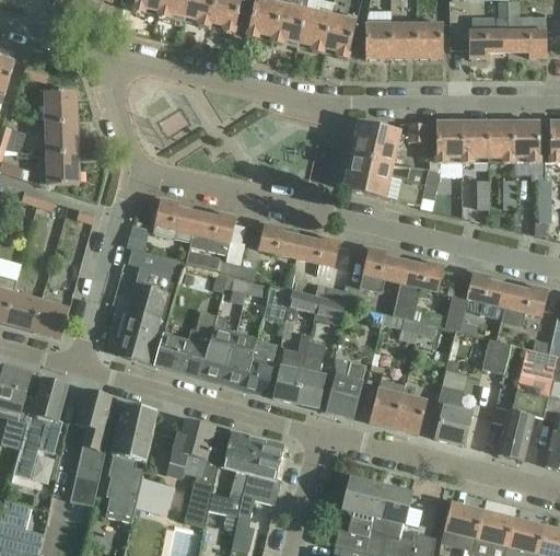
[(135,0),(132,10),(143,12),(144,7),(159,10),(158,15),(161,0),(135,0)]
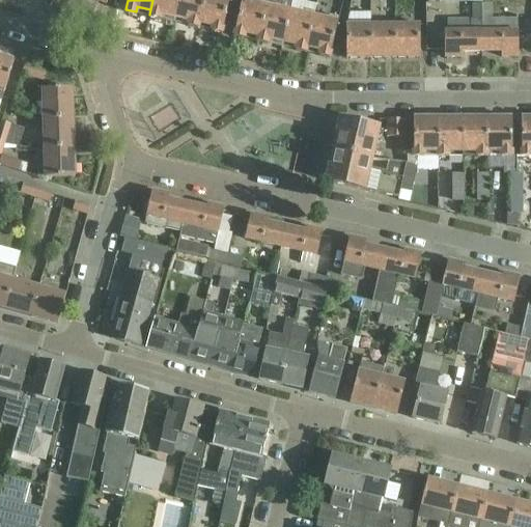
[(152,0),(149,15),(160,18),(161,11),(174,15),(177,0),(152,0)]
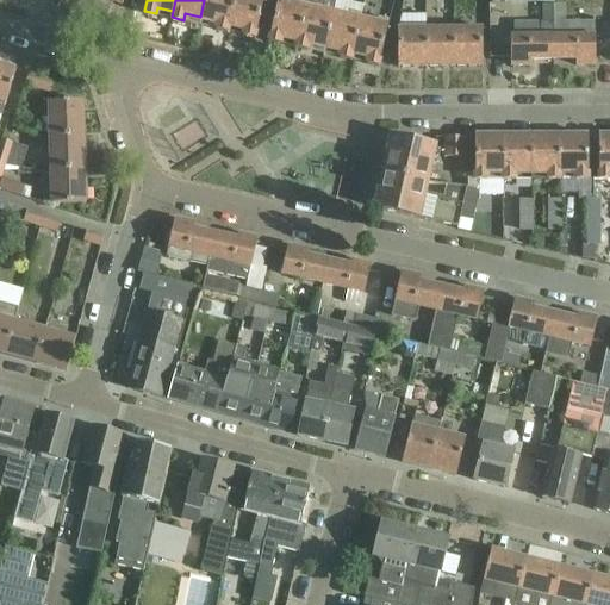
[(204,0),(200,17),(217,20),(216,27),(226,30),(232,0),(204,0)]
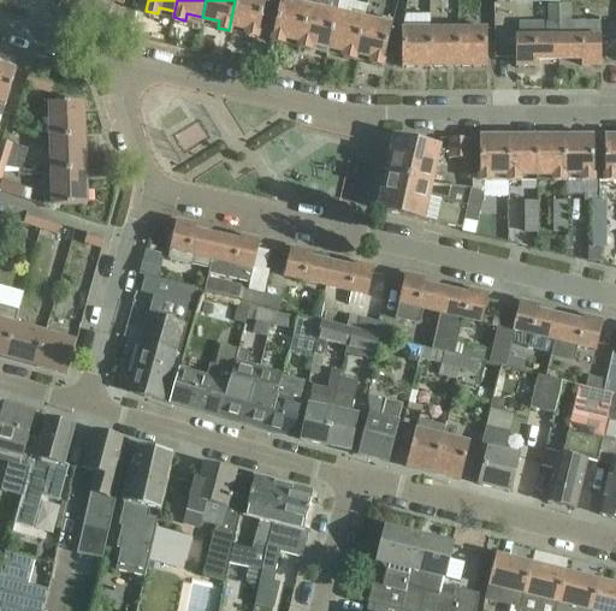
[(235,0),(229,30),(230,30),(231,24),(247,28),(244,34),(256,36),(265,0),(235,0)]
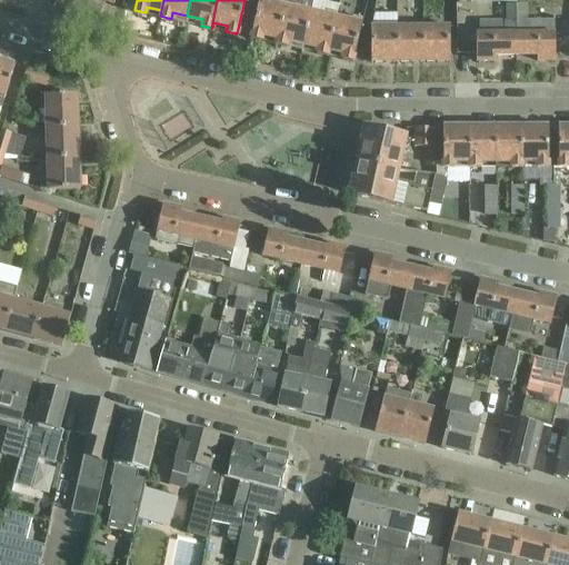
[(276,42),(285,0),(283,5),(263,0),(259,0),(250,37),(261,39),(262,33),(277,37),(276,42)]
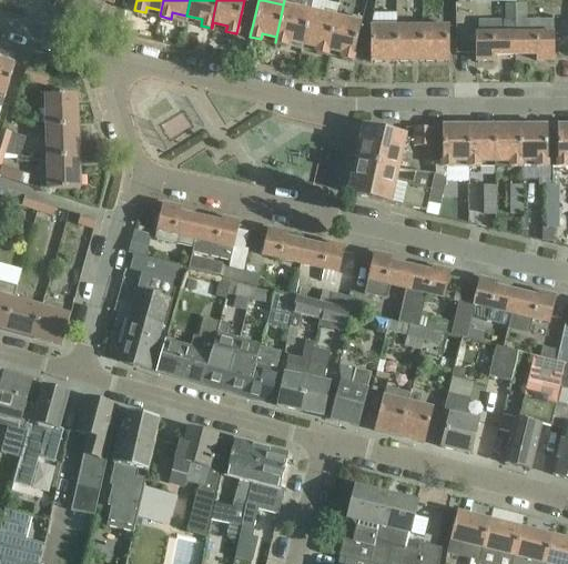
[(302,42),(310,10),(312,0),(284,0),(275,42),(286,44),(287,39),(302,42)]
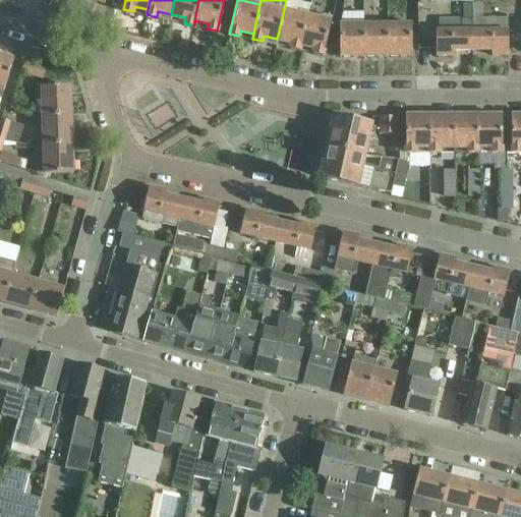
[(284,9),(277,39),(291,42),(290,47),(299,49),(309,2),(301,0),(297,0),(294,11),(284,9)]
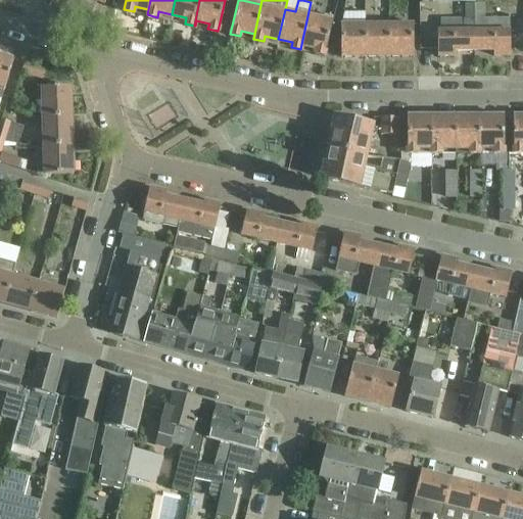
[(465,16),(473,16),(473,1),(465,1),(465,16)]
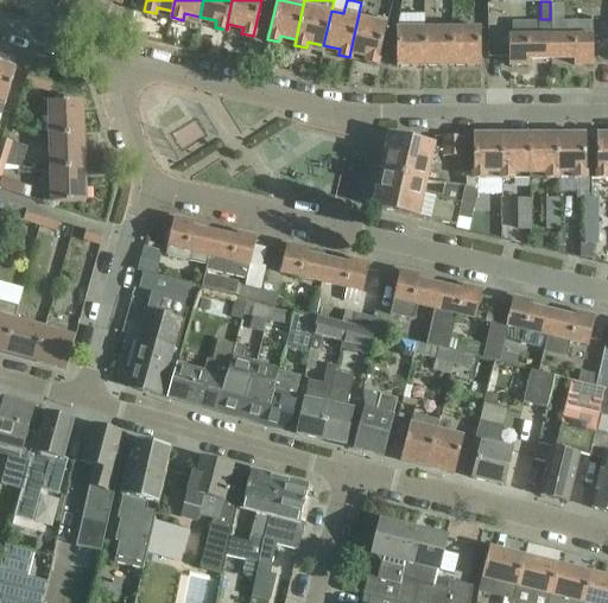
[(550,1),(550,19),(551,19),(550,35),(551,56),(574,56),(574,62),(593,62),(593,19),(563,19),(563,1),(550,1)]
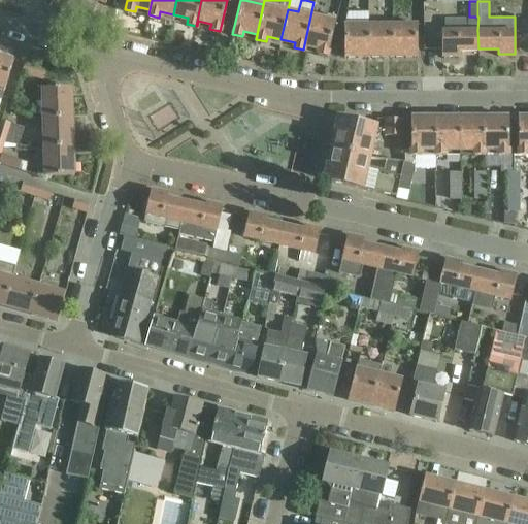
[(314,2),(303,50),(304,50),(305,44),(318,47),(317,53),(327,55),(335,20),(311,14),(315,2),(314,2)]
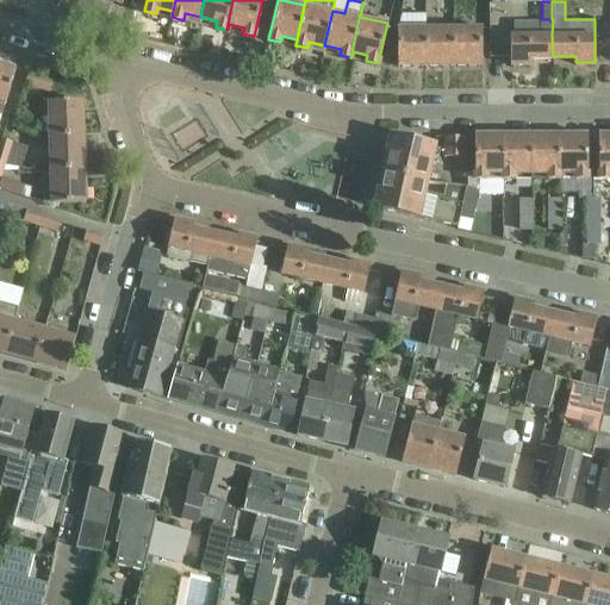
[(467,26),(453,26),(454,63),(481,63),(481,27),(490,27),(490,12),(466,13),(467,26)]
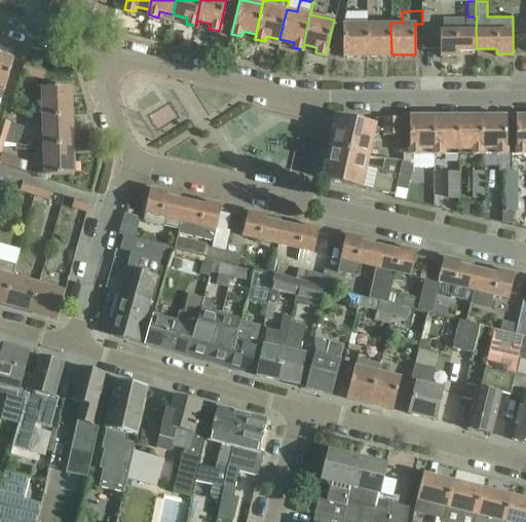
[(367,54),(367,23),(342,23),(343,54),(367,54)]
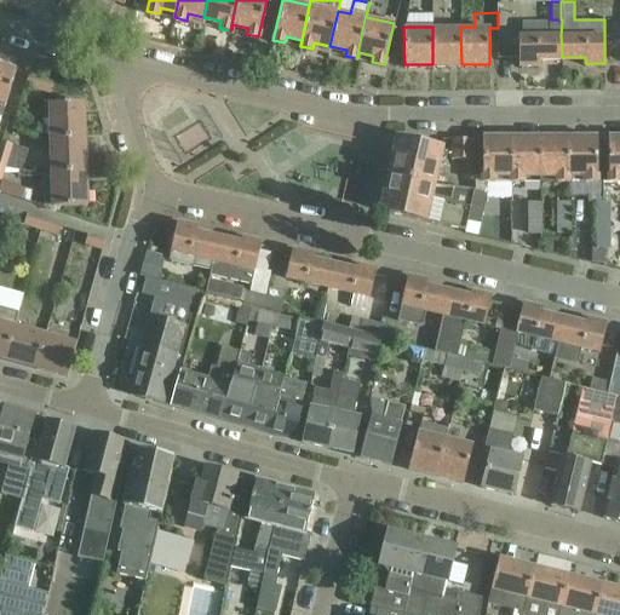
[(432,64),(461,64),(460,27),(432,27),(432,64)]
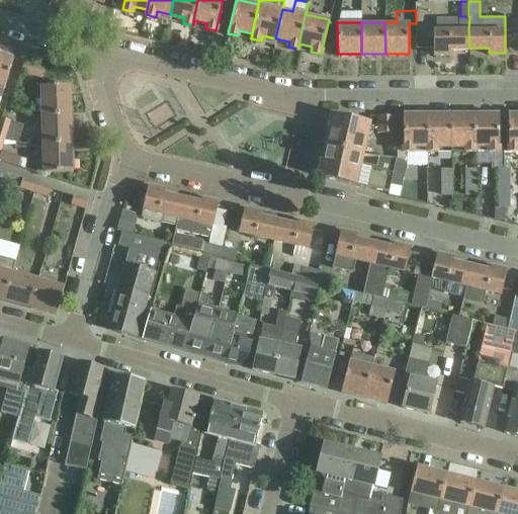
[(450,49),(469,48),(468,29),(433,29),(433,54),(450,53),(450,49)]
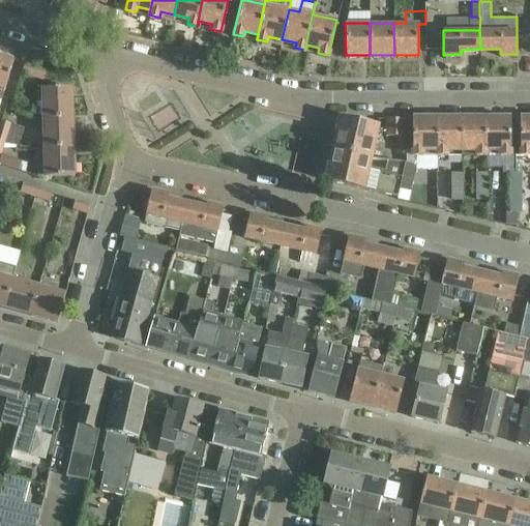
[(13,58),(0,54),(0,97),(1,97),(5,84),(13,58)]
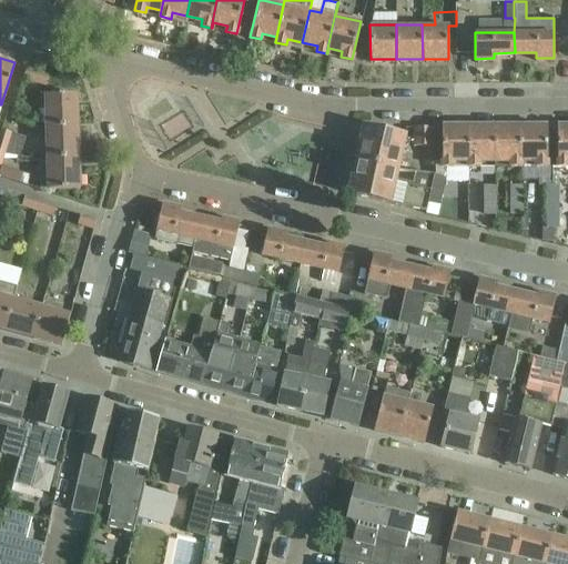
[(48,73),(27,67),(23,76),(44,83),(48,73)]
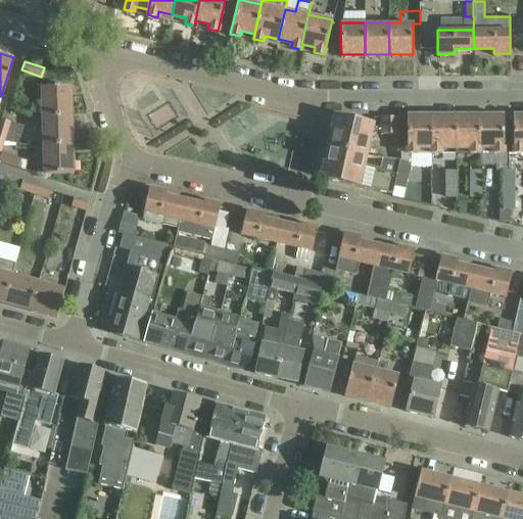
[(42,85),(43,114),(72,113),(70,84),(42,85)]
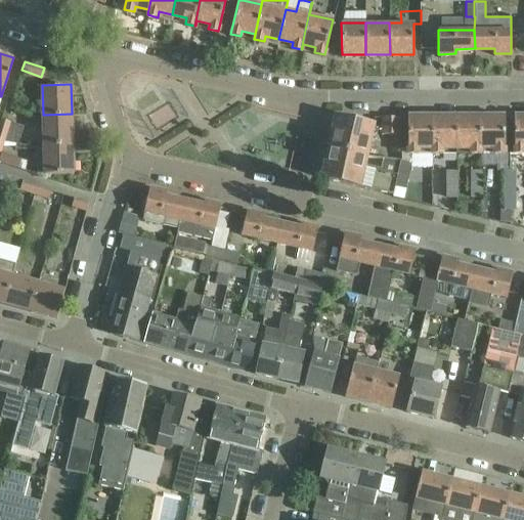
[(523,113),(514,114),(514,150),(509,150),(509,163),(523,163),(523,154),(523,147),(523,146),(523,113)]
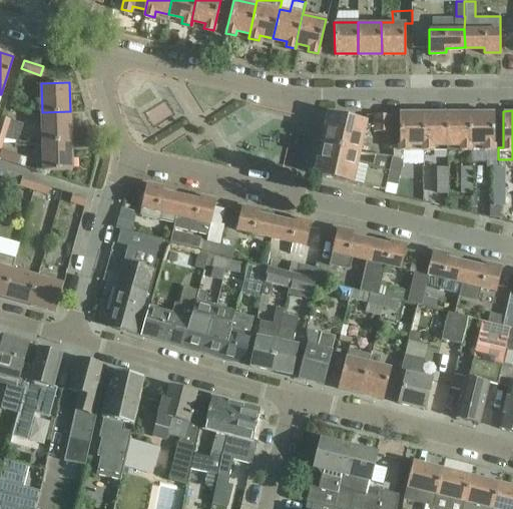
[(43,140),(70,139),(70,111),(42,112),(43,140)]
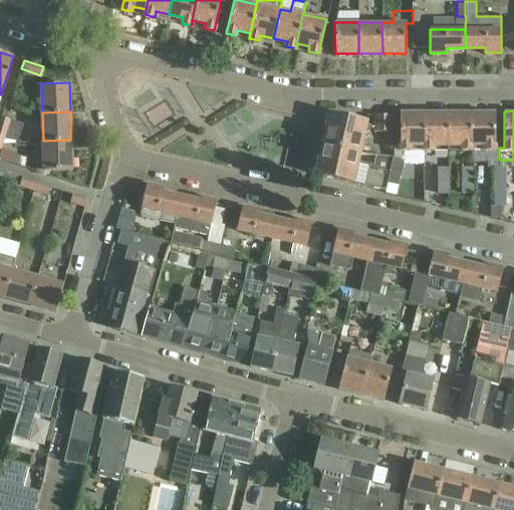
[(410,146),(424,146),(424,111),(400,111),(400,151),(410,151),(410,146)]
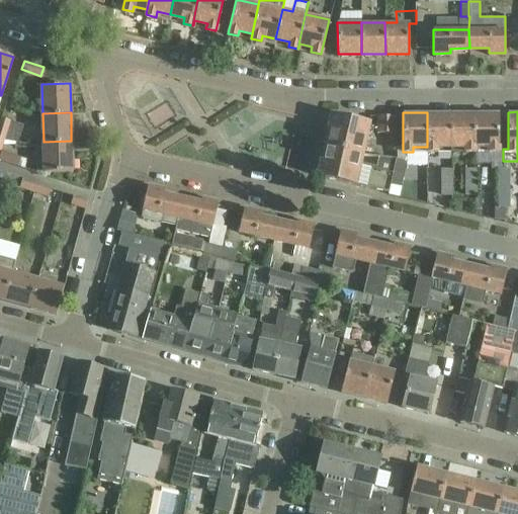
[(427,112),(427,147),(427,152),(437,152),(437,147),(451,147),(451,112),(427,112)]
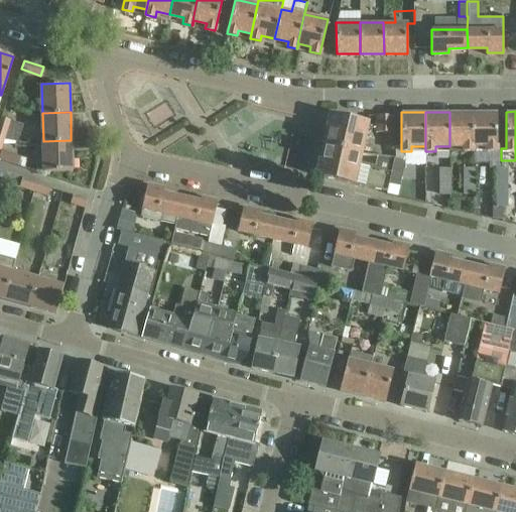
[(473,145),(473,112),(449,112),(449,146),(463,146),(463,150),(472,150),(472,145),(473,145)]
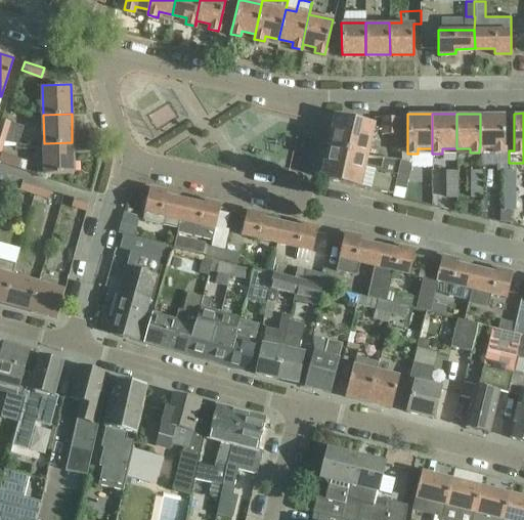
[(480,114),(480,147),(493,147),(493,153),(505,153),(505,114),(480,114)]
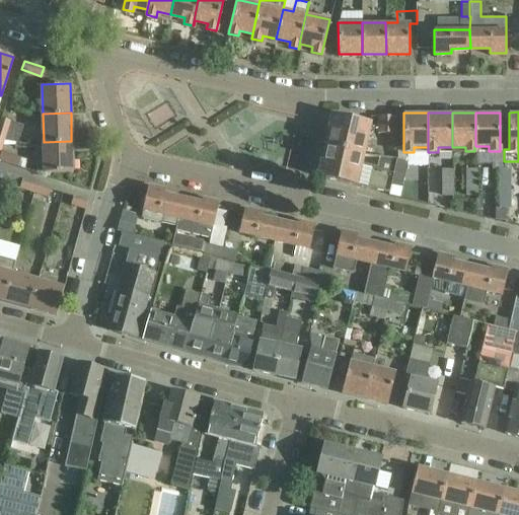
[(331,114),(324,144),(364,153),(371,122),(331,114)]
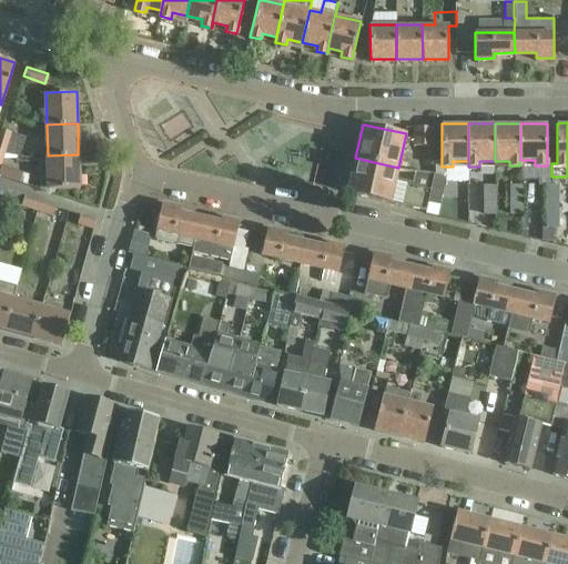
[(433,143),(433,124),(414,124),(414,143),(433,143)]
